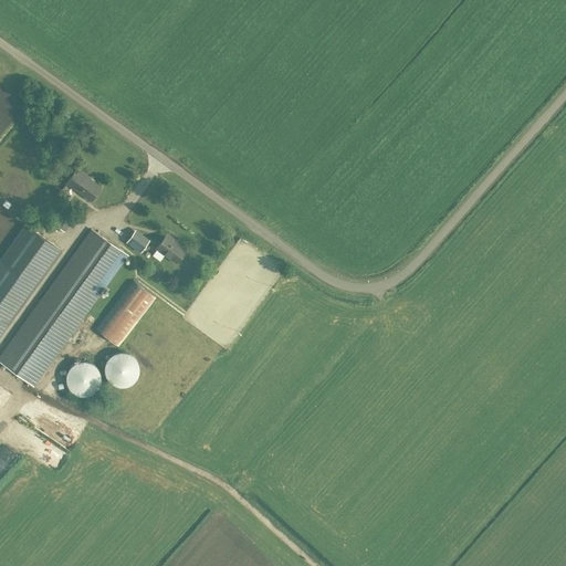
[(91,200),(101,187),(85,175),(85,174),(77,168),(66,182),(91,200)]
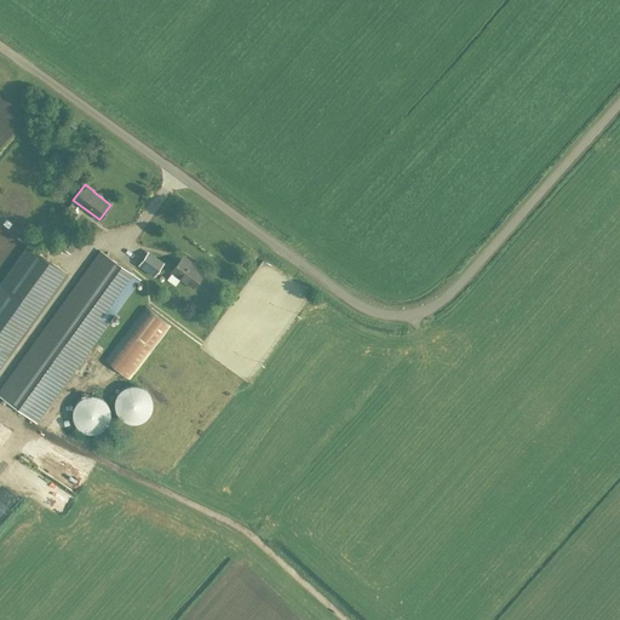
[(74,262),(79,254),(64,245),(59,251),(74,262)]
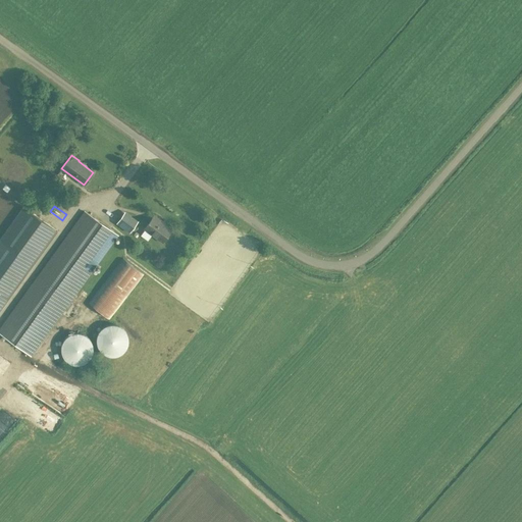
[(23,207),(0,240),(0,239),(0,310),(34,263),(57,230),(23,207)]
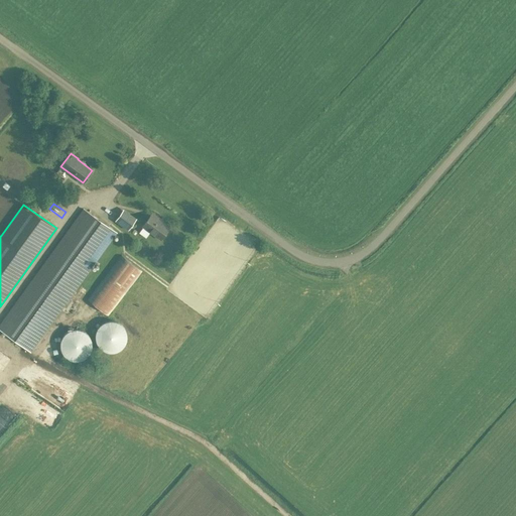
[(117,233),(84,209),(0,325),(0,329),(31,352),(117,233)]
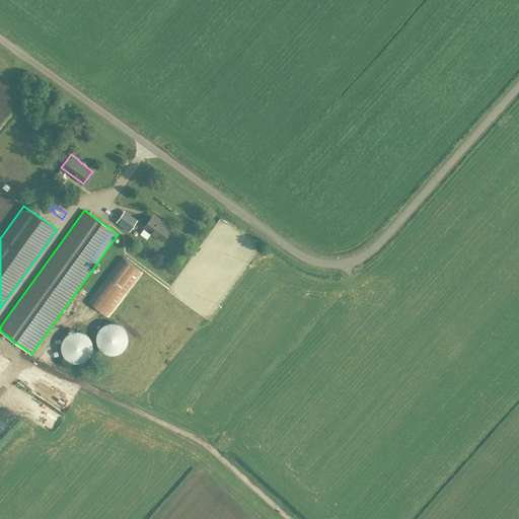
[(144,228),(161,240),(170,228),(160,220),(161,219),(153,214),(144,228)]
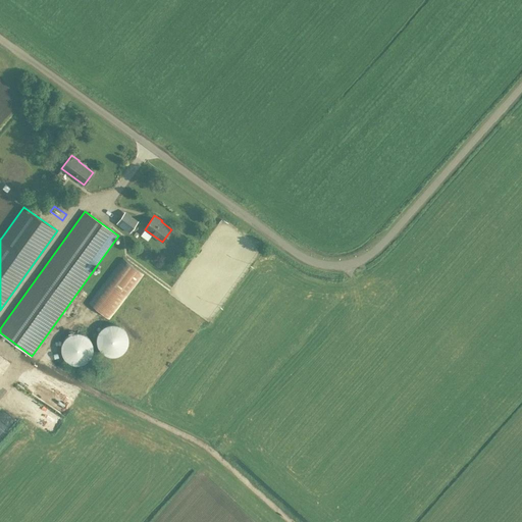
[(116,223),(128,231),(133,225),(120,217),(116,223)]
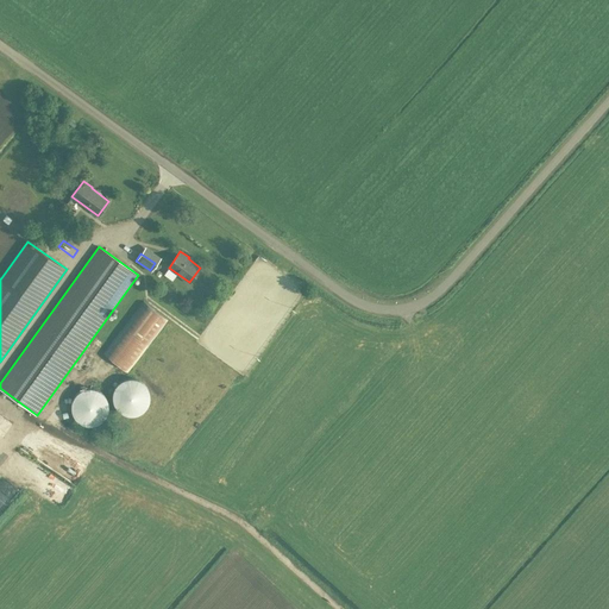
[(129,372),(168,320),(144,301),(104,353),(129,372)]
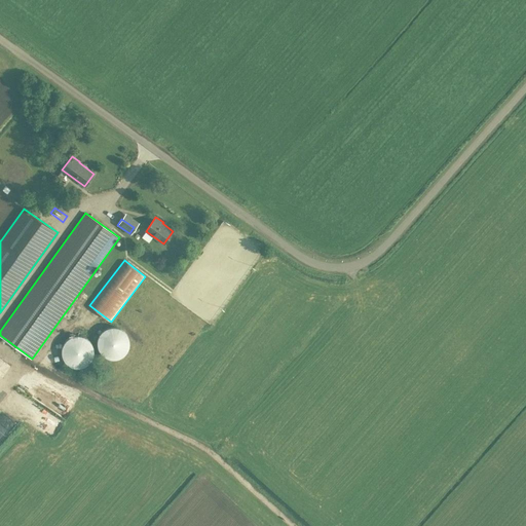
[(112,358),(117,359),(122,357),(126,354),(129,350),(132,346),(132,341),(129,336),(126,332),(122,329),(117,328),(111,329),(107,331),(103,335),(101,340),(101,346),(103,351),(107,354),(112,358)]
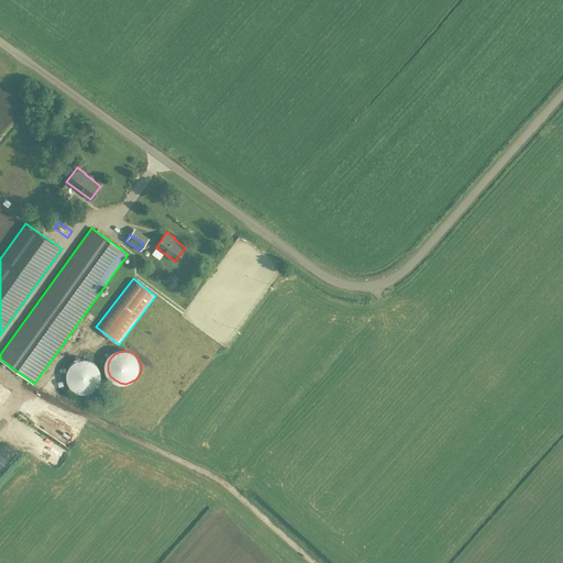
[(67,376),(68,382),(70,387),(74,390),(79,393),(85,394),(90,393),(95,390),(99,386),(101,379),(101,373),(99,367),(95,363),(89,360),(83,360),(77,361),(73,365),(69,370),(67,376)]
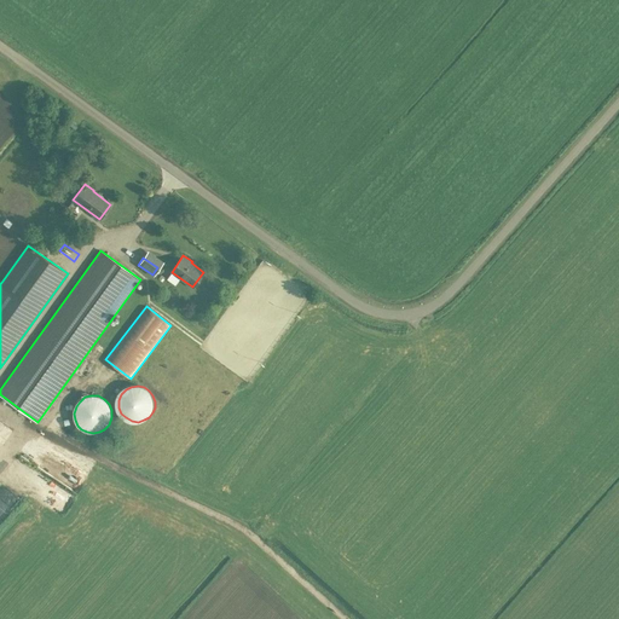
[(35,438),(27,450),(73,480),(81,469),(35,438)]
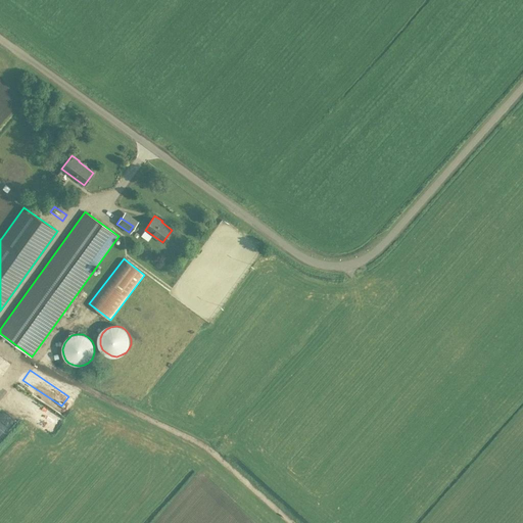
[(0,437),(6,431),(11,423),(2,414),(0,416),(0,437)]
